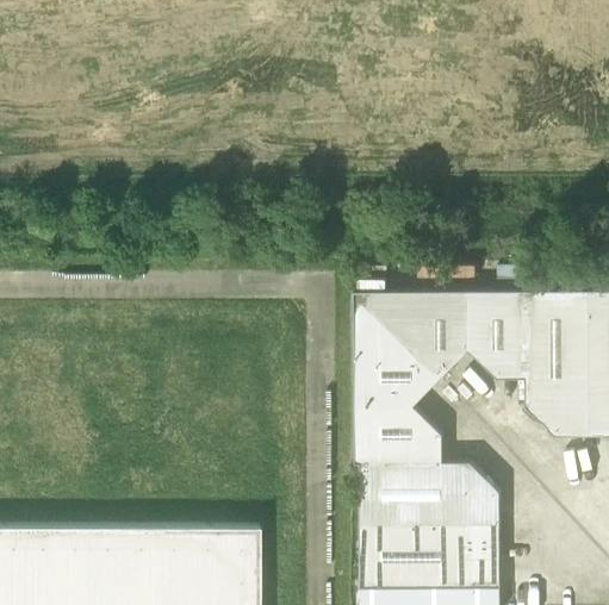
[(588,436),(608,436),(608,291),(588,292),(588,436)]
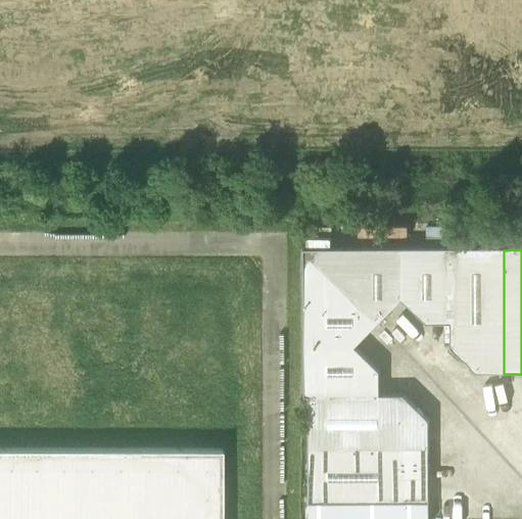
[(302,251),(377,325),(401,301),(400,250),(302,251)]
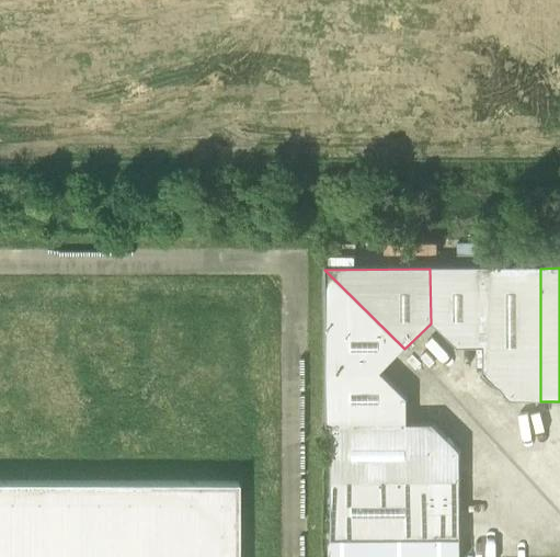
[(457,350),(482,349),(482,269),(430,269),(431,324),(457,350)]
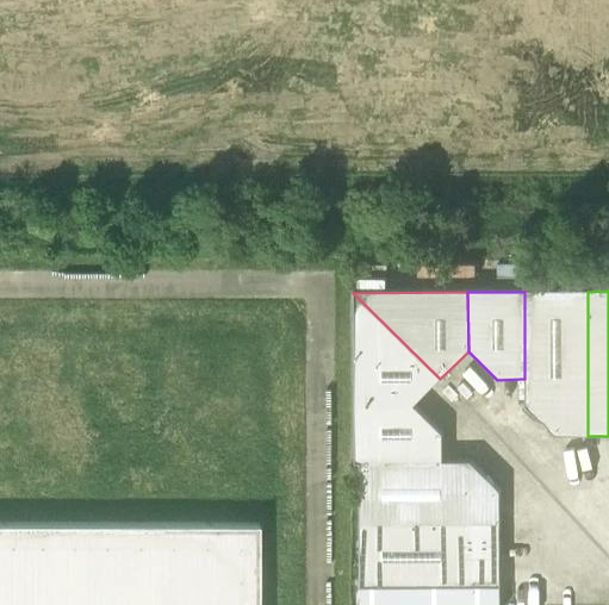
[(554,436),(588,436),(588,292),(524,292),(524,379),(524,407),(554,436)]
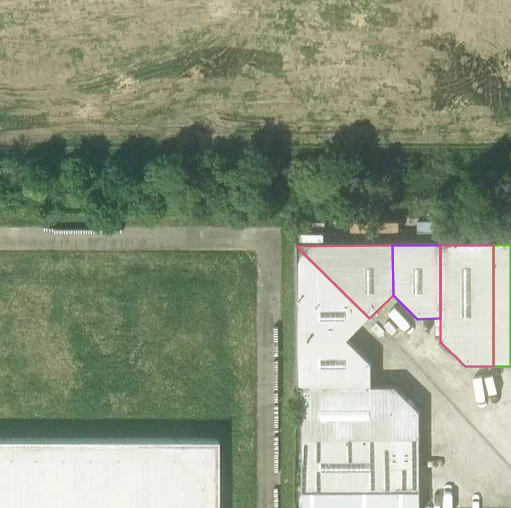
[(297,342),(346,342),(369,318),(296,246),(297,342)]
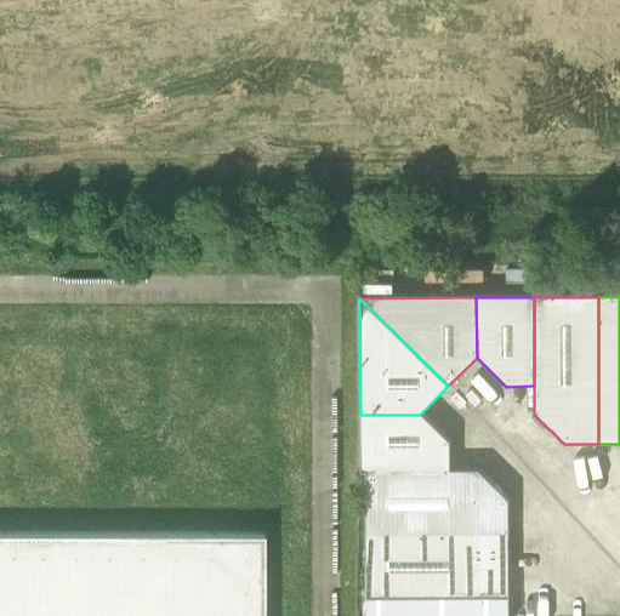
[(360,473),(365,473),(449,472),(449,444),(420,415),(360,415),(360,473)]
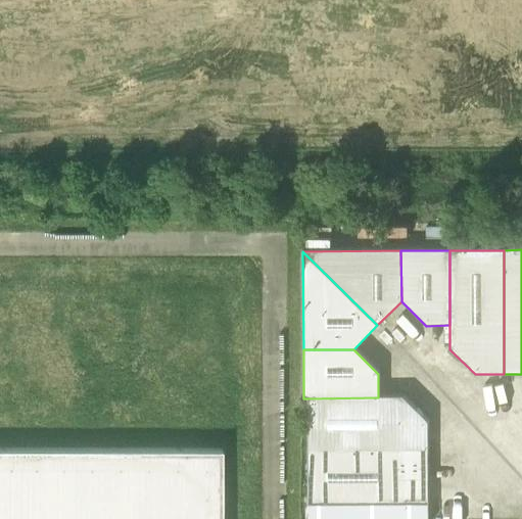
[(307,398),(307,452),(427,452),(427,423),(402,398),(378,398),(378,397),(307,398)]
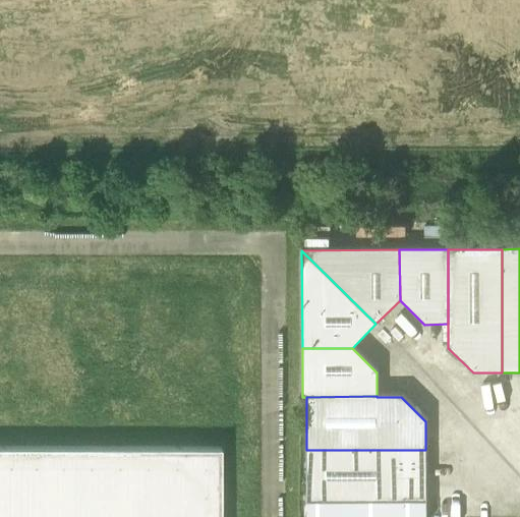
[(218,516),(219,450),(0,449),(0,516),(218,516)]
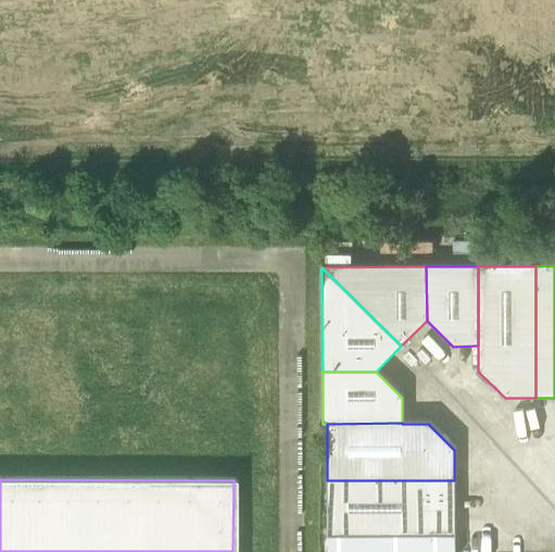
[(327,536),(432,537),(454,537),(454,480),(327,480),(327,536)]
